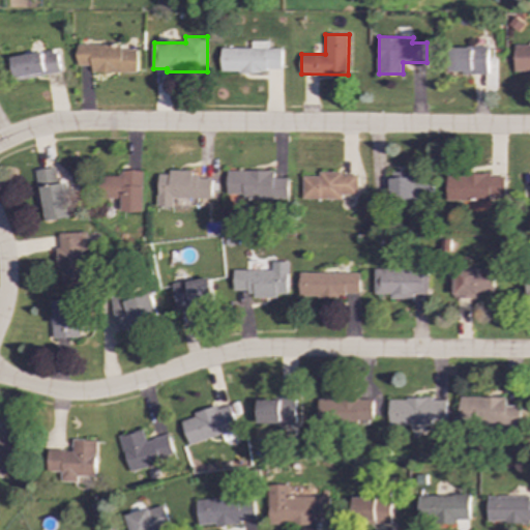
[(282,71),(283,48),(268,48),(268,41),(253,40),(253,48),(222,48),(222,70),(282,71)]
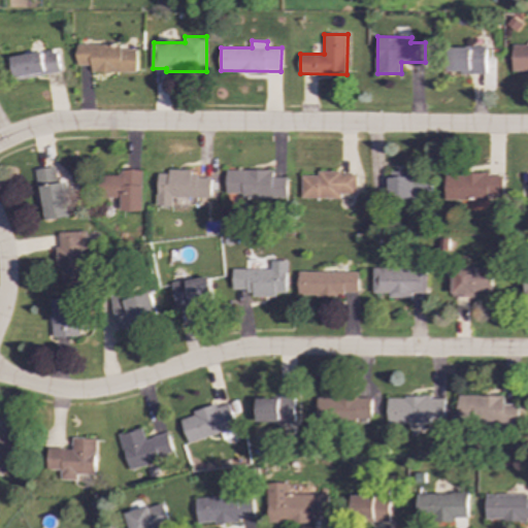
[(137,72),(138,50),(122,48),(122,44),(77,44),(76,65),(92,65),(92,72),(137,72)]
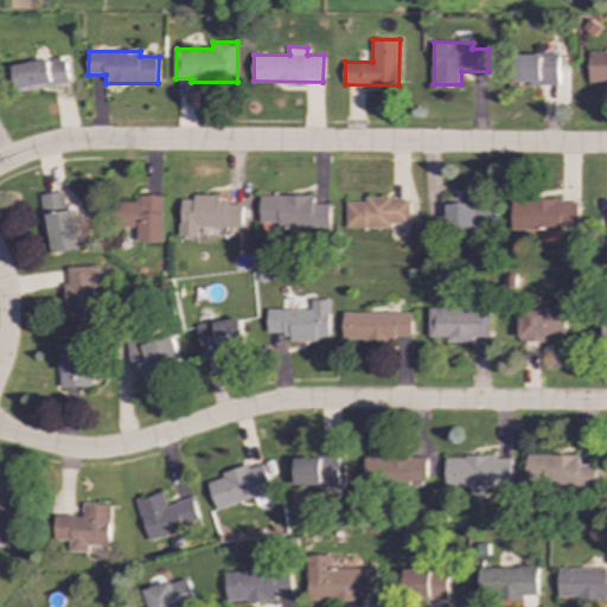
[(606,51),(589,51),(588,82),(606,82),(606,51)]
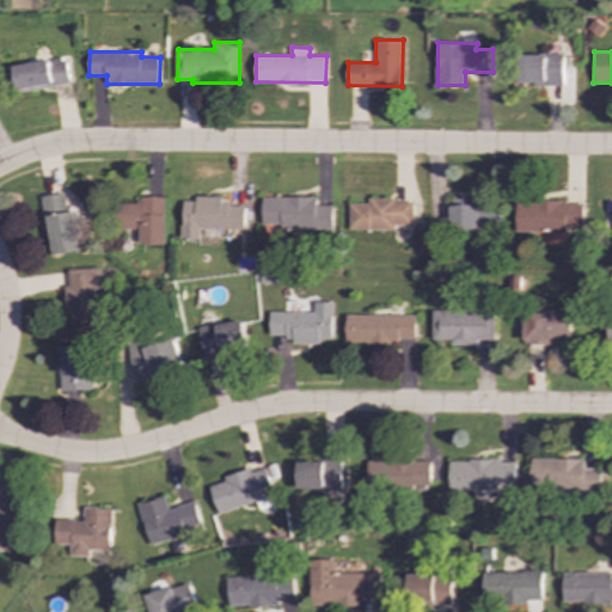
[(563,84),(563,54),(519,55),(519,85),(563,84)]
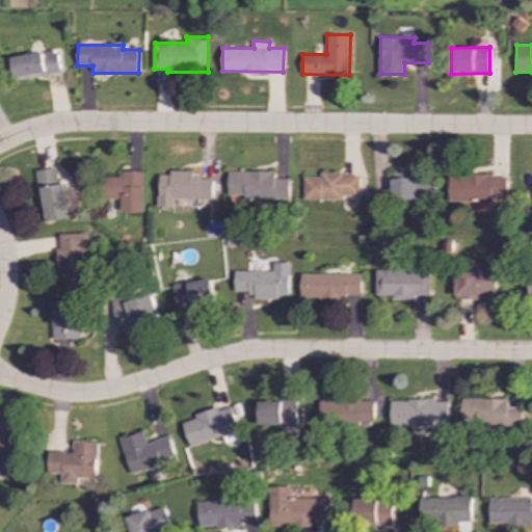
[(61,73),(58,50),(5,57),(9,80),(61,73)]
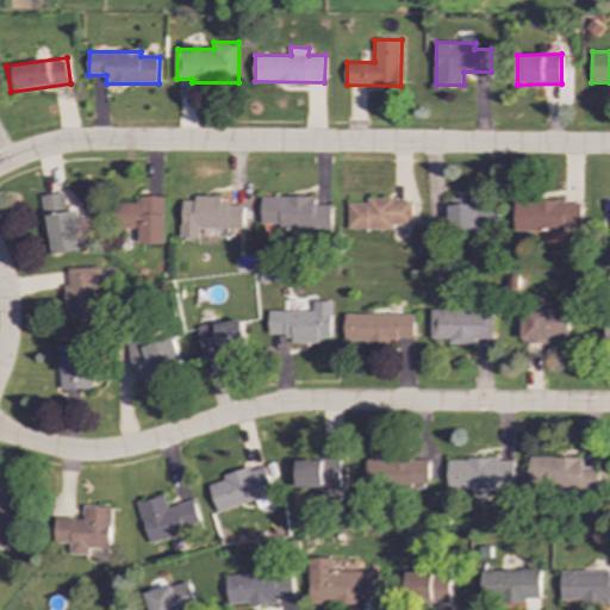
[(75,210),(67,211),(64,192),(43,195),(51,254),(81,249),(75,210)]
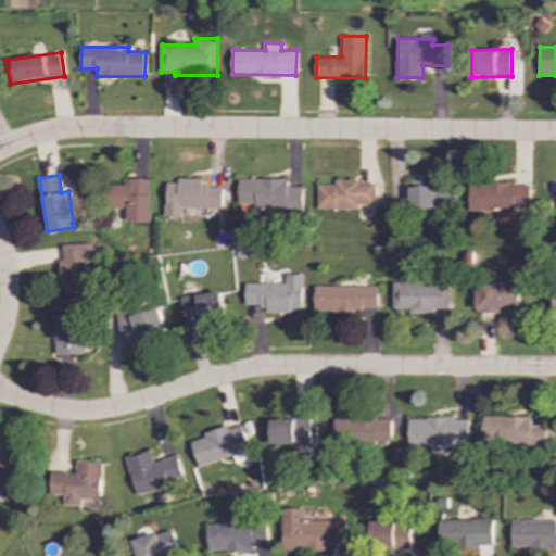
[(127,207),(127,222),(150,222),(150,178),(126,178),(126,185),(104,185),(105,209),(127,207)]
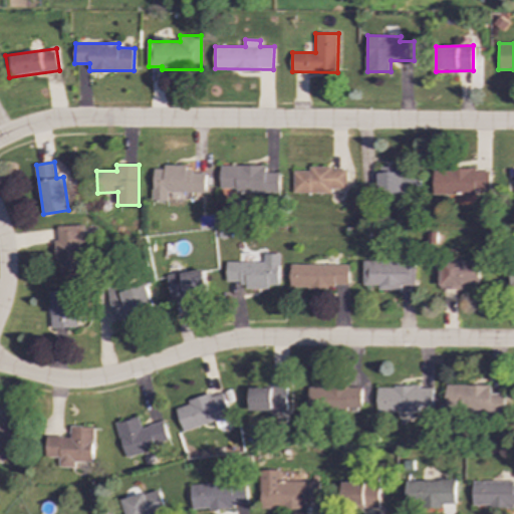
[(206,193),(207,172),(188,172),(188,166),(164,165),(164,169),(154,169),(154,200),(169,200),(169,192),(206,193)]
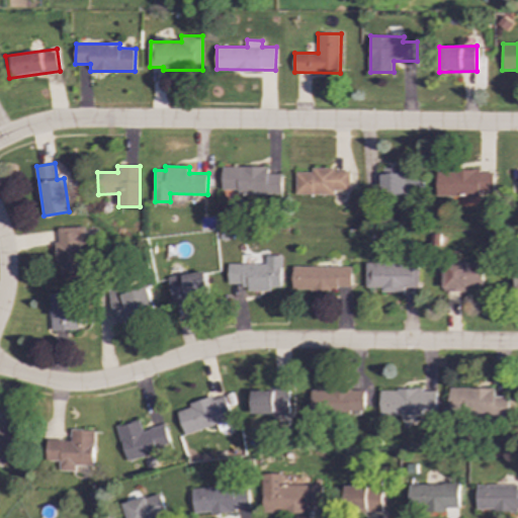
[(282,174),(268,174),(269,167),(223,167),(223,193),(282,193),(282,174)]
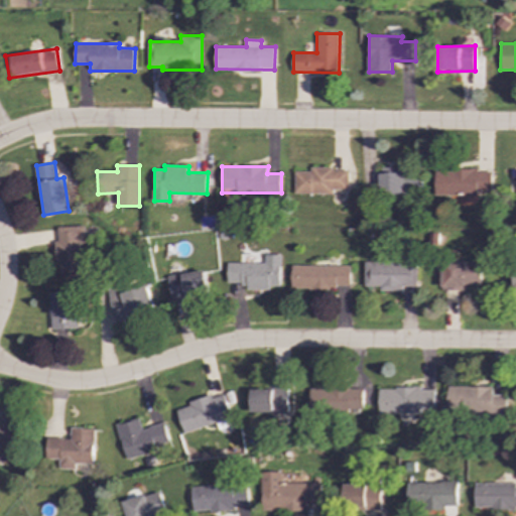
[(349,188),(349,168),(310,168),(310,171),(294,171),(295,194),(334,194),(334,188),(349,188)]
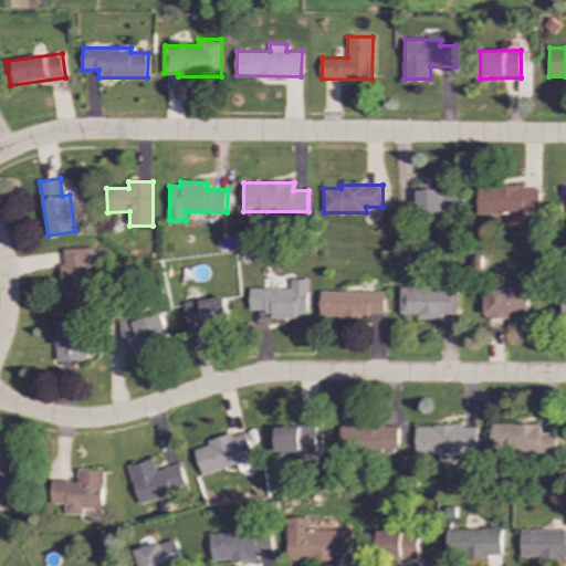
[(538,187),(477,187),(478,215),(524,215),(524,210),(540,209),(538,187)]
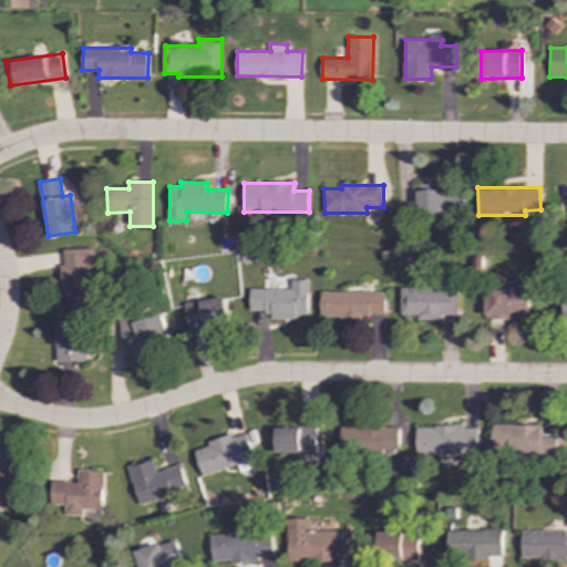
[(66,305),(90,303),(90,267),(94,267),(94,248),(63,249),(63,266),(60,266),(61,288),(65,288),(66,305)]
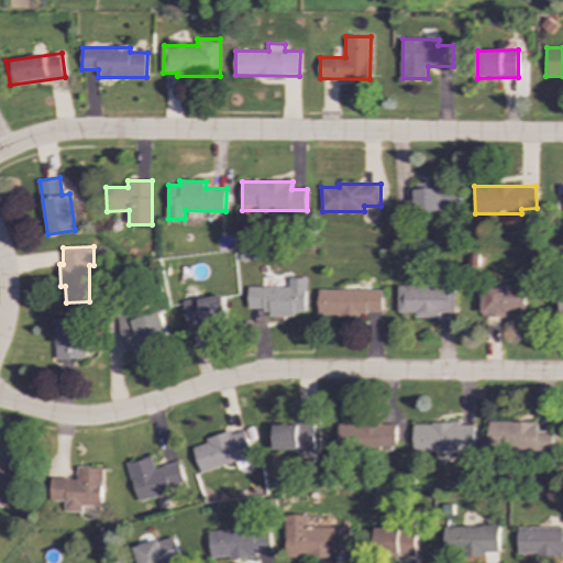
[(289,287),(249,286),(247,313),(295,315),(295,312),(306,312),(307,278),(289,277),(289,287)]
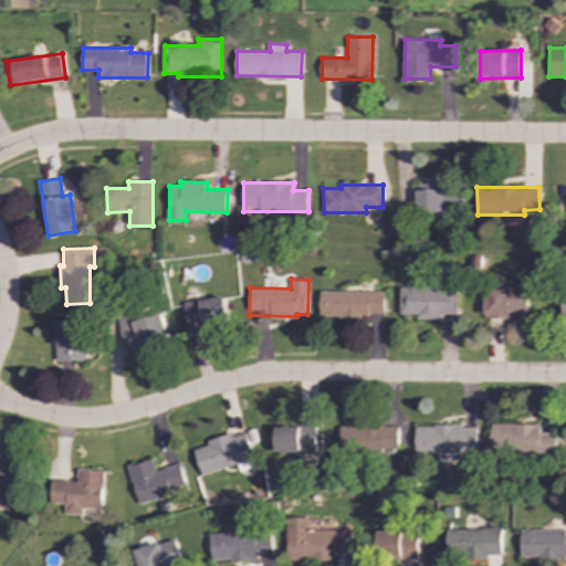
[(400,287),(400,314),(417,314),(417,320),(442,318),(442,314),(458,314),(457,286),(400,287)]
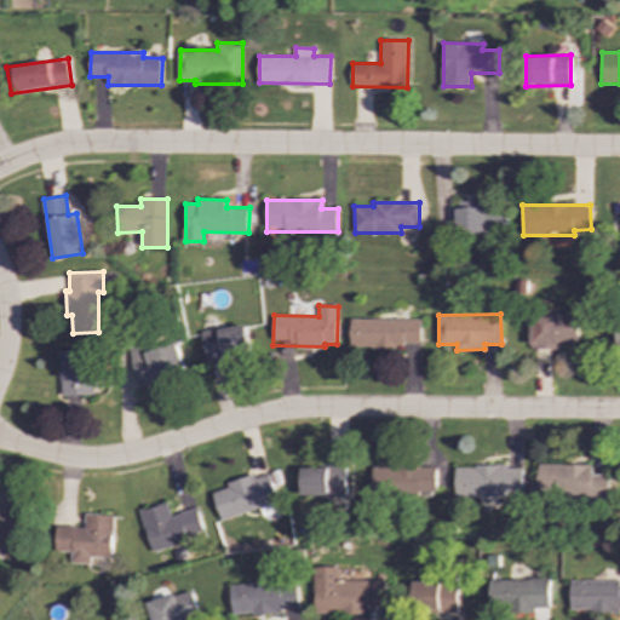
[(578,314),(532,314),(530,348),(560,348),(560,342),(577,342),(578,314)]
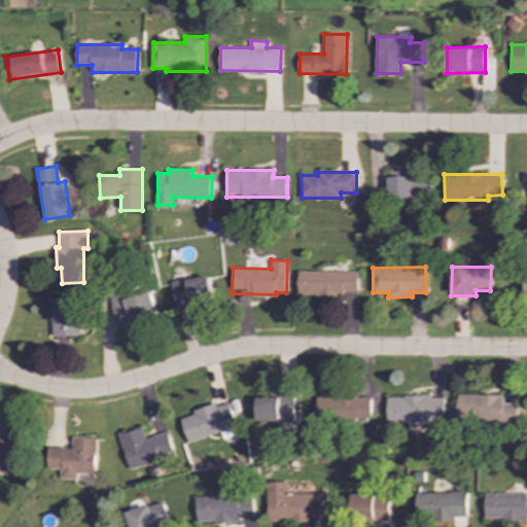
[(358,272),(297,271),(297,295),(344,295),(344,292),(357,292),(358,272)]
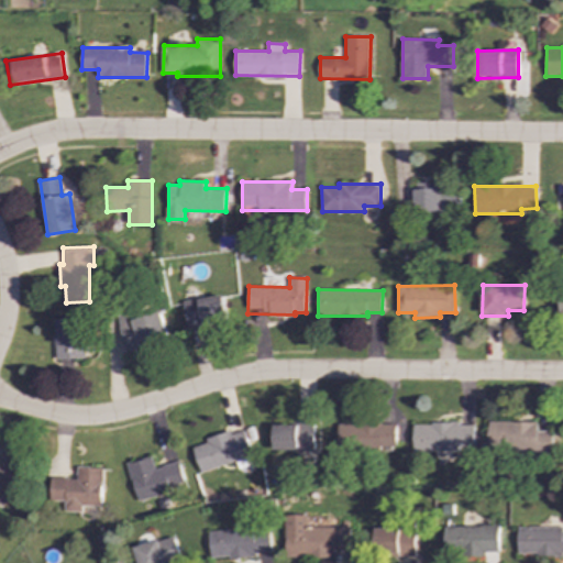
[(189,329),(228,322),(223,295),(185,301),(189,329)]
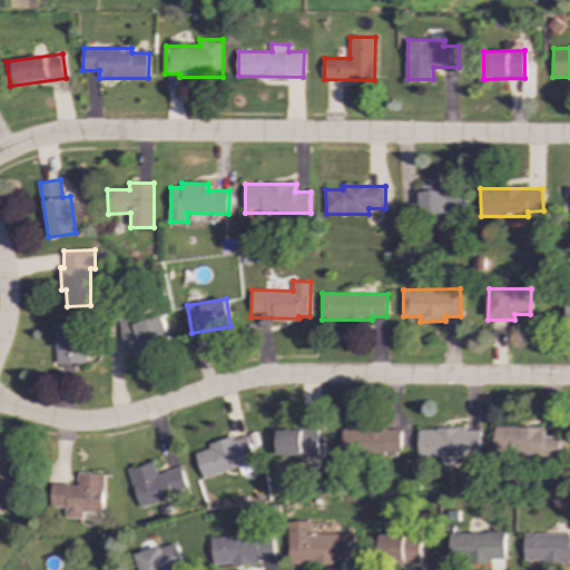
[(129,355),(172,342),(163,313),(120,326),(129,355)]
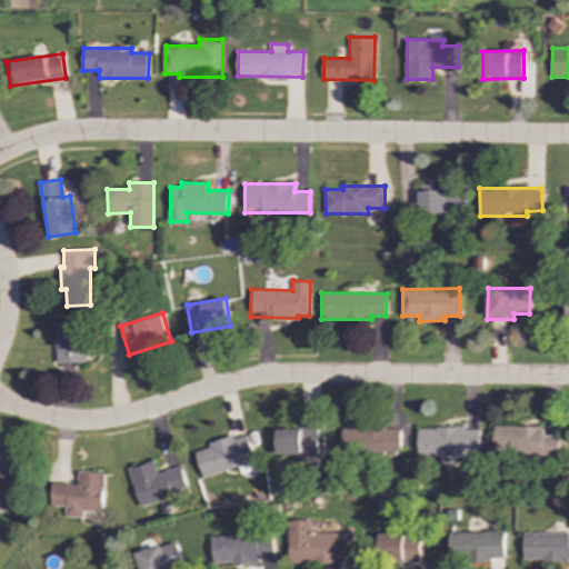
[(58,363),(87,362),(86,321),(57,321),(58,363)]
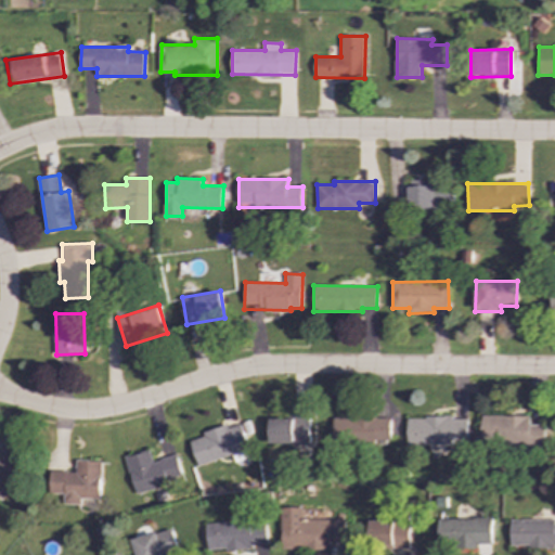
[(544,425),(529,425),(529,415),(481,415),(481,444),(544,443),(544,425)]
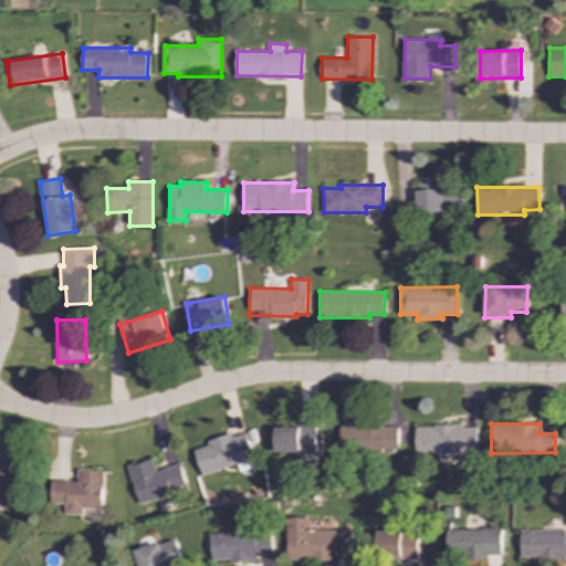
[(398,449),(398,425),(338,426),(338,450),(398,449)]
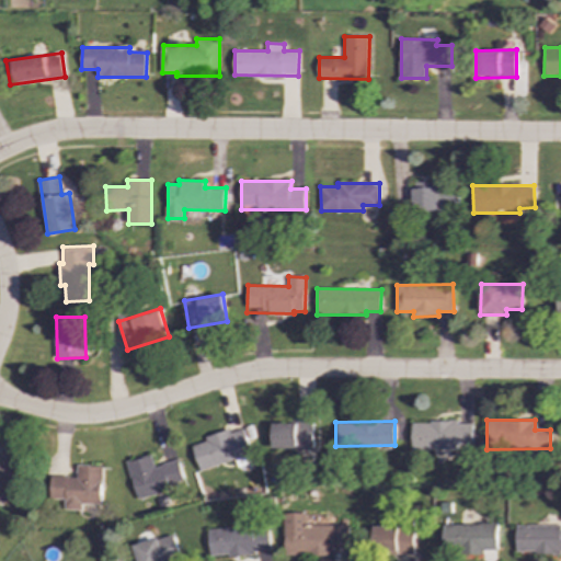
[(274,422),(273,448),(313,449),(313,422),(274,422)]
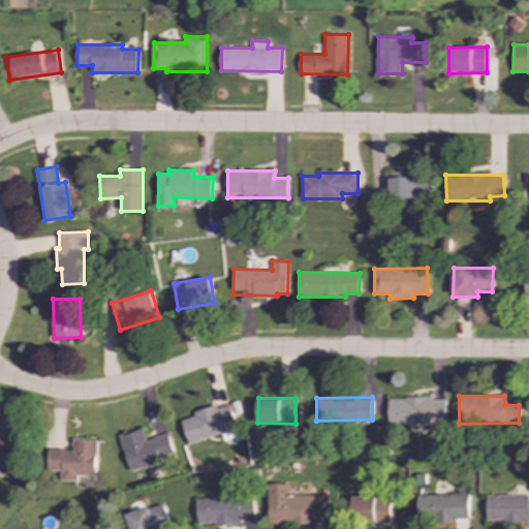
[(445,419),(445,398),(387,398),(389,424),(431,424),(431,419),(445,419)]
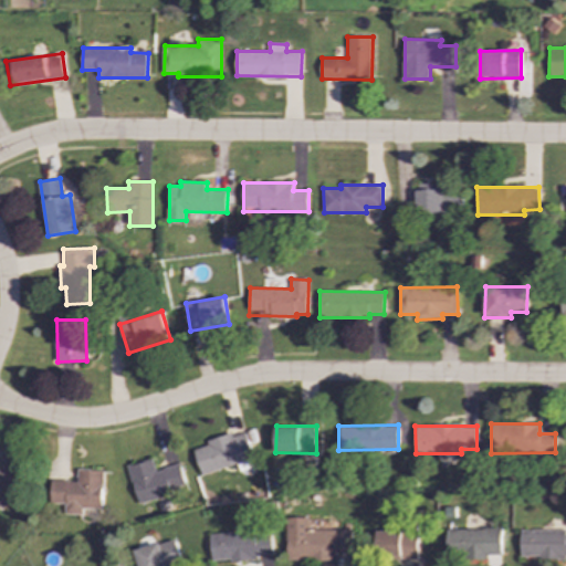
[(255,459),(245,430),(207,442),(208,446),(195,450),(202,475),(255,459)]
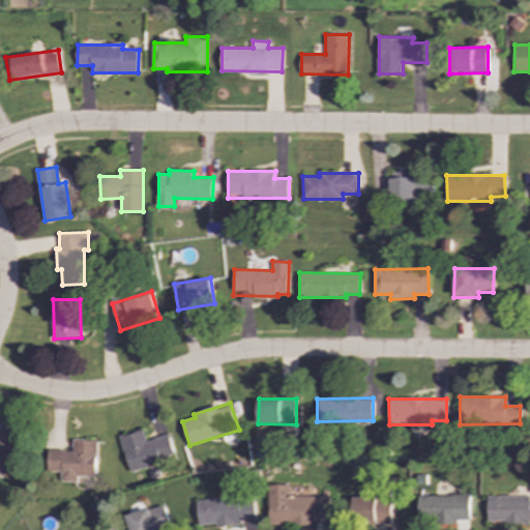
[(0,420),(0,475),(5,477),(23,421),(2,414),(0,420)]
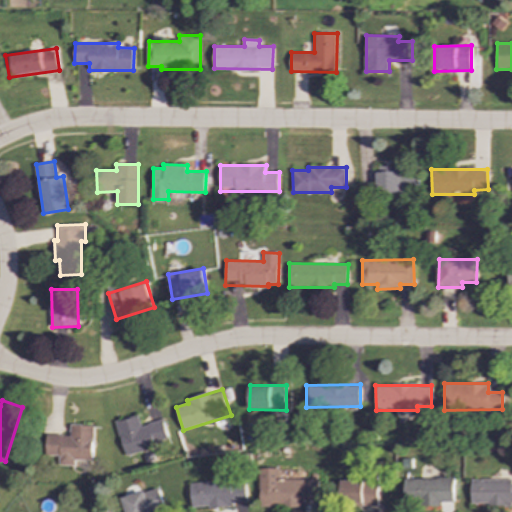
[(116,422),(126,456),(156,447),(154,442),(168,438),(163,419),(141,425),(138,415),(116,422)]
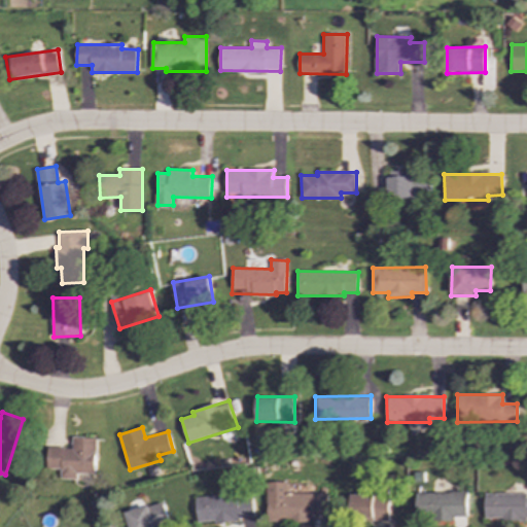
[(49,447),(49,468),(62,468),(61,479),(77,479),(78,473),(97,473),(97,438),(73,437),(73,448),(49,447)]
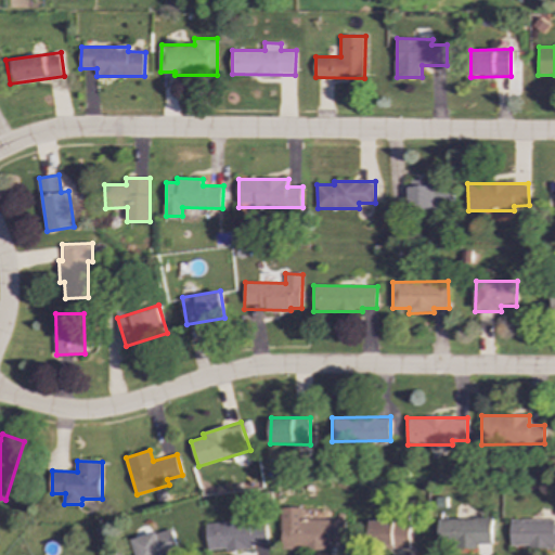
[(302,507),(281,507),(282,550),(330,550),(330,540),(346,540),(346,519),(302,519),(302,507)]
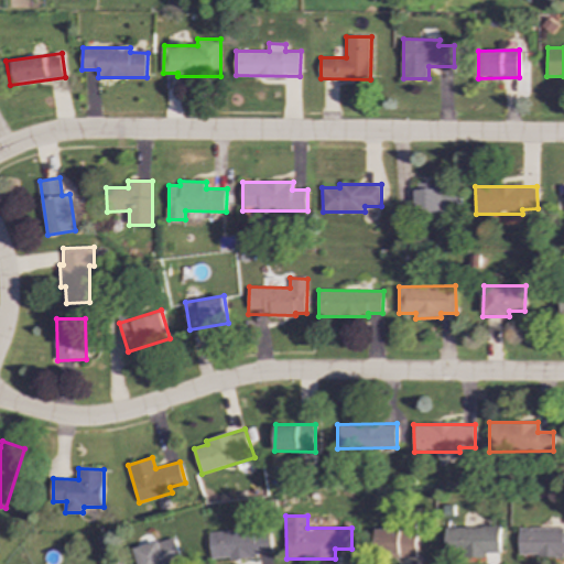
[(500,553),(499,525),(443,527),(444,555),(486,555),(486,553),(500,553)]
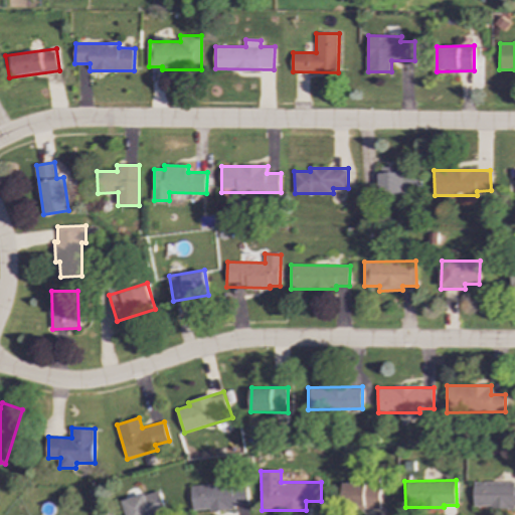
[(474,507),(514,507),(514,482),(474,482),(474,507)]
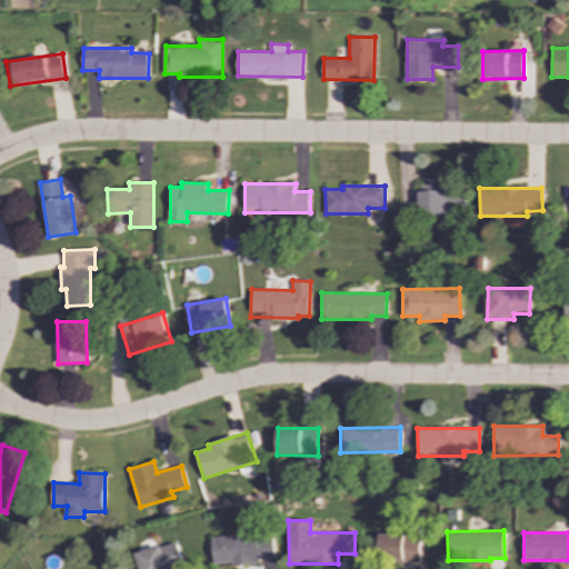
[(260,562),(260,559),(273,559),(273,533),(211,536),(212,565),(260,562)]
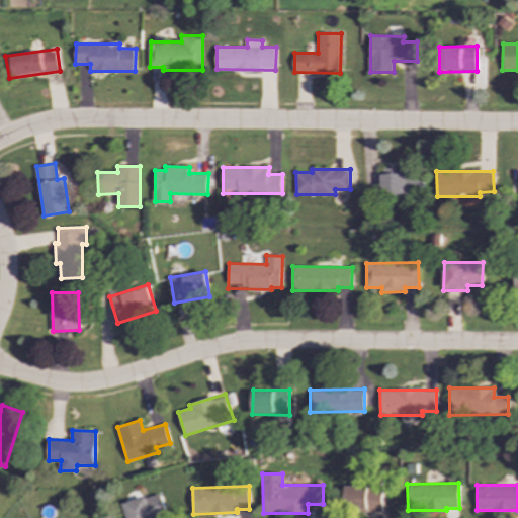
[(381,512),(382,488),(345,487),(344,511),(381,512)]
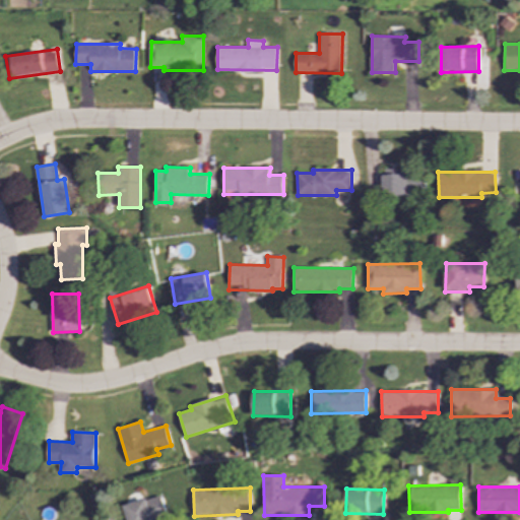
[(128,519),(158,519),(168,517),(161,495),(124,506),(128,519)]
